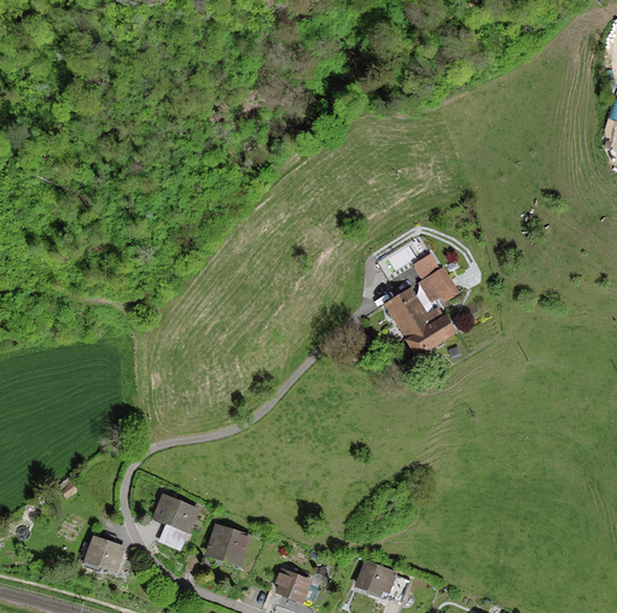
[(428,273),(443,297),(454,291),(429,250),(412,260),(423,275),(428,273)]
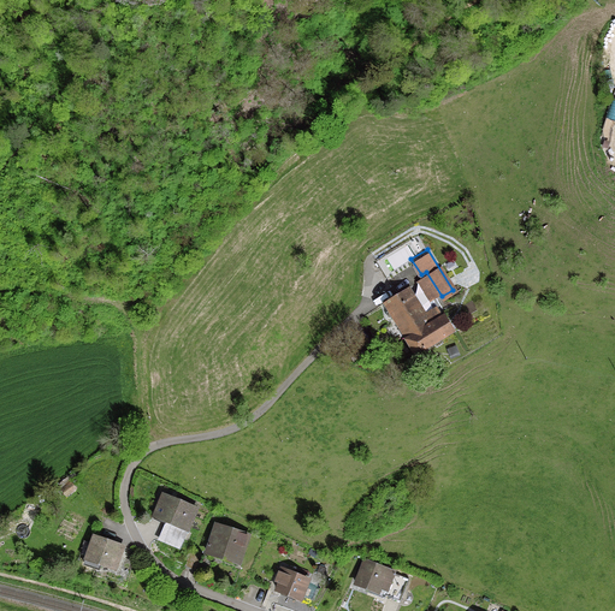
[(441,312),(439,313),(433,303),(423,309),(419,303),(417,306),(403,285),(380,300),(386,308),(385,308),(384,310),(385,314),(389,314),(390,313),(414,351),(451,327),(441,312)]
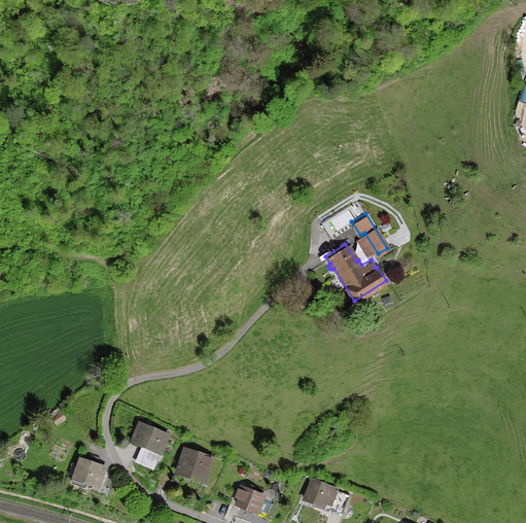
[(373,307),(380,302),(377,297),(370,301),(373,307)]
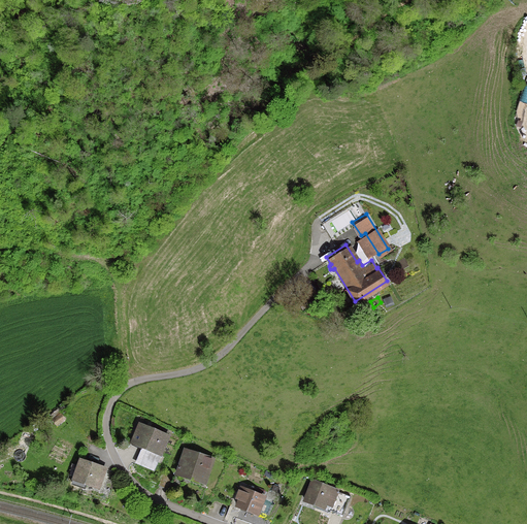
[(59,411),(51,416),(55,421),(62,416),(59,411)]
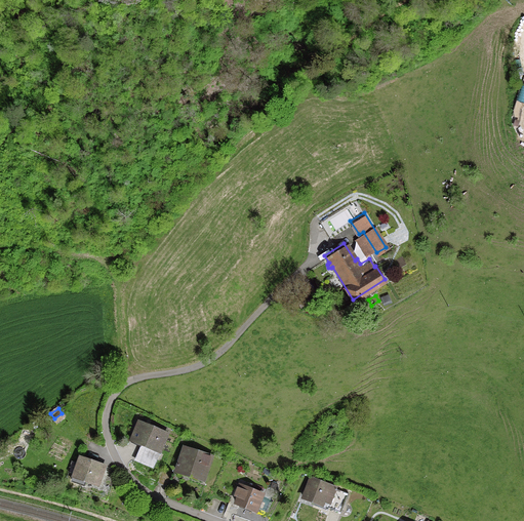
[(130,434),(140,438),(138,441),(157,449),(165,430),(137,418),(130,434)]
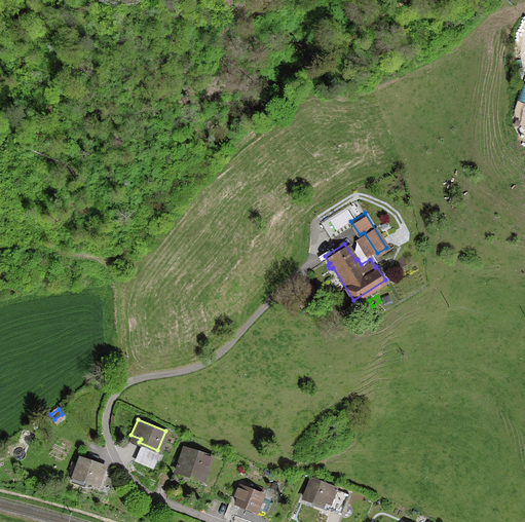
[(210,453),(183,445),(176,469),(176,470),(178,464),(188,469),(187,473),(201,478),(210,453)]
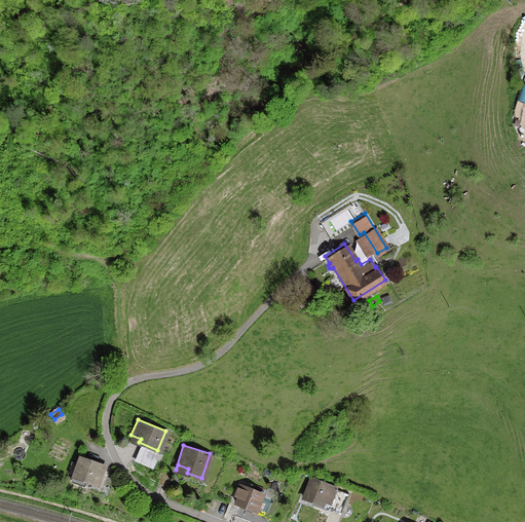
[(100,473),(103,463),(79,455),(71,478),(82,482),(84,477),(94,481),(97,472),(100,473)]
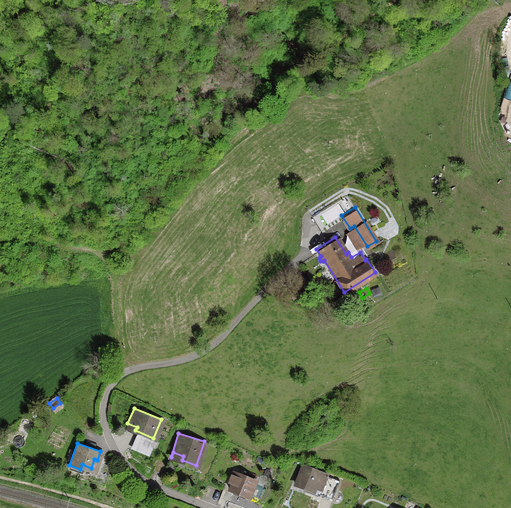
[(167,457),(157,453),(152,466),(161,470),(167,457)]
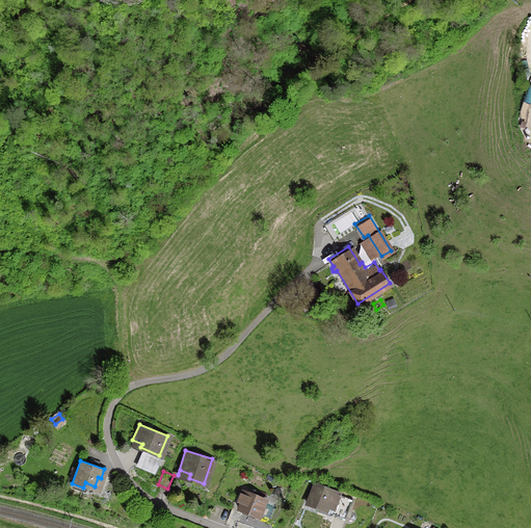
[(333,510),(345,516),(352,496),(321,484),(322,481),(318,479),(317,482),(315,481),(308,500),(324,506),(323,510),(332,513),(333,510)]
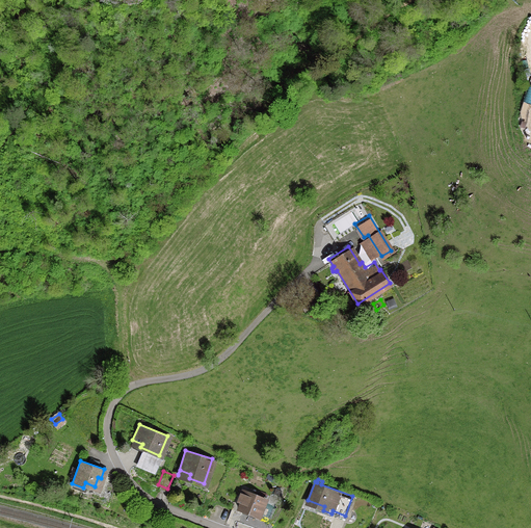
[(240,501),(238,506),(257,515),(263,497),(245,490),(243,493),(240,491),(237,499),(240,501)]
